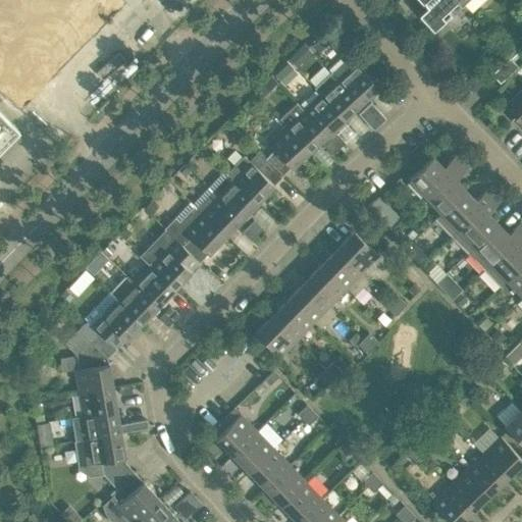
[(437,30),(455,14),(451,10),(461,1),(460,0),(423,0),(430,7),(422,14),(437,30)]
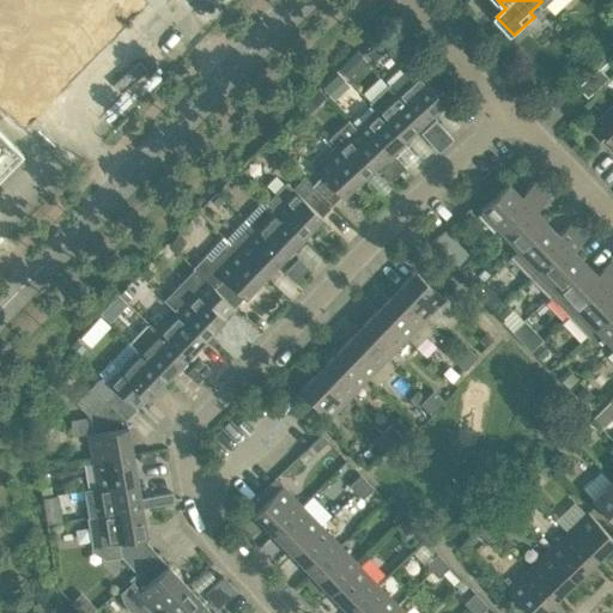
[(384,52),(378,44),(368,53),(374,61),(384,52)]
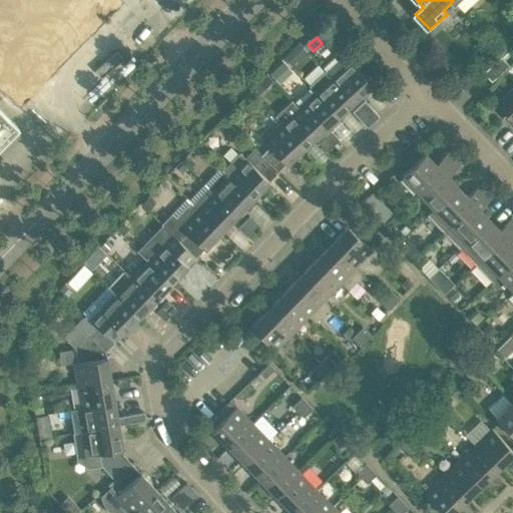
[(291,51),(285,56),(292,64),(298,58),(291,51)]
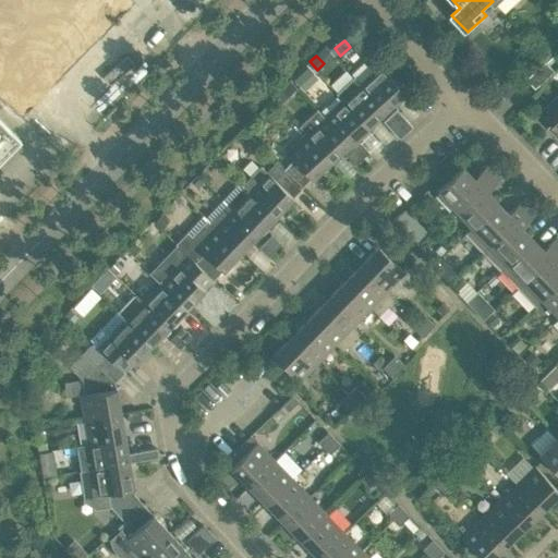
[(536,88),(556,71),(547,61),(528,79),(536,88)]
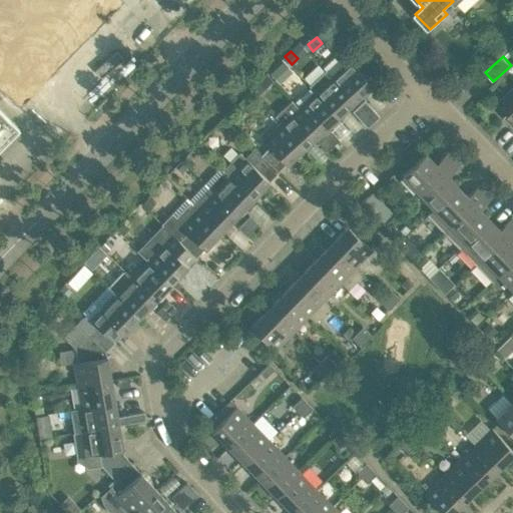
[(284,60),(271,71),(280,81),(292,69),(284,60)]
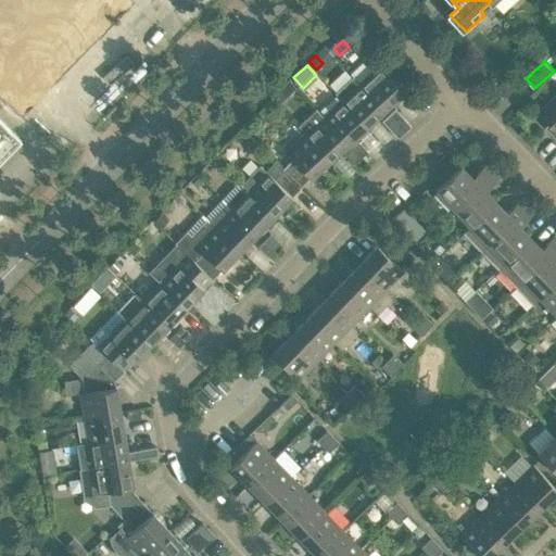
[(384,110),(404,92),(379,65),(359,83),(384,110)]
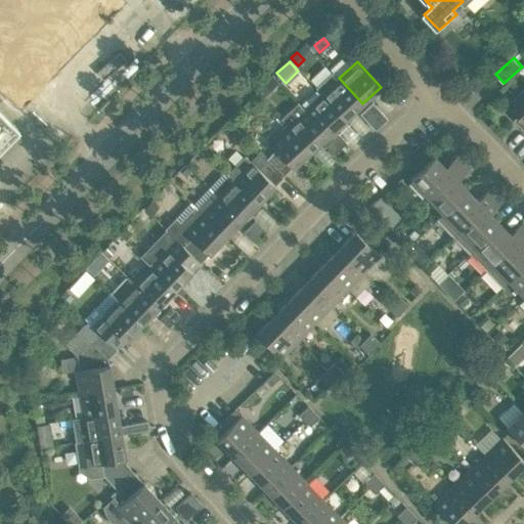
[(362,103),(339,78),(334,72),(316,88),(321,94),(322,93),(346,119),(362,103)]
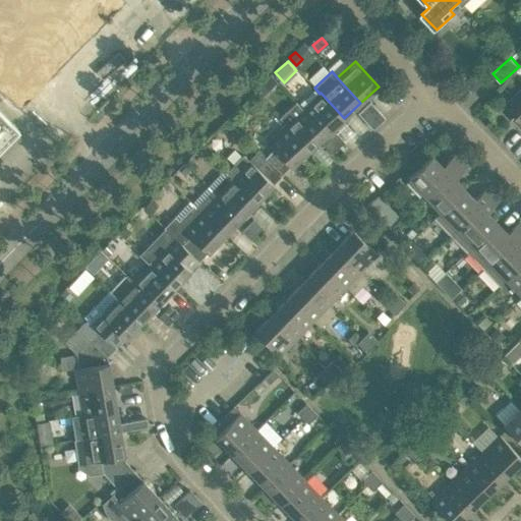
[(472,93),(485,80),(477,71),(464,83),(472,93)]
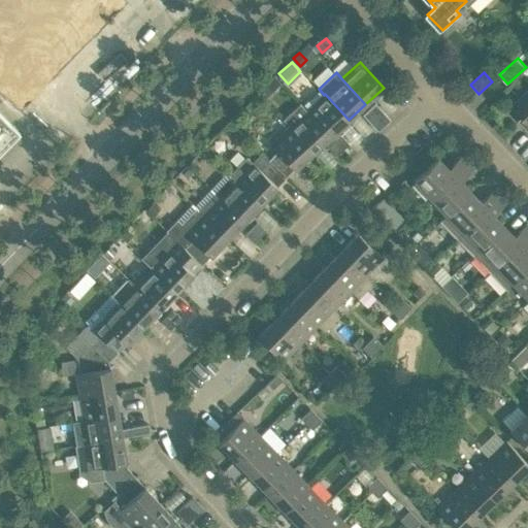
[(527,130),(527,90),(514,104),(525,116),(520,121),(527,130)]
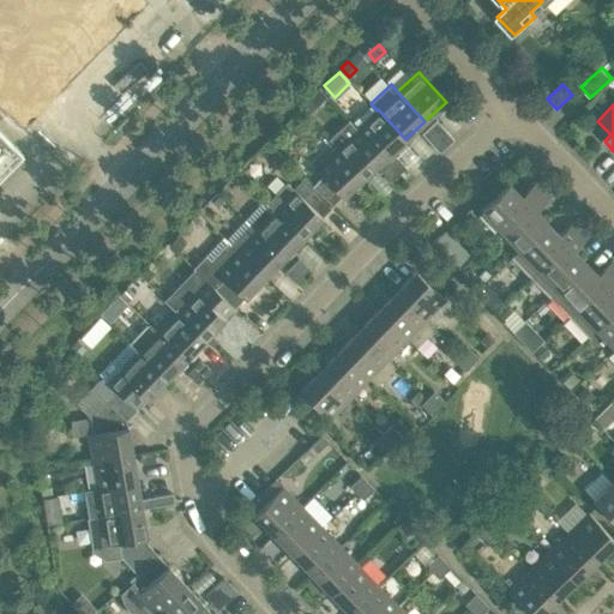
[(384,158),(405,139),(378,109),(377,110),(357,128),(384,158)]
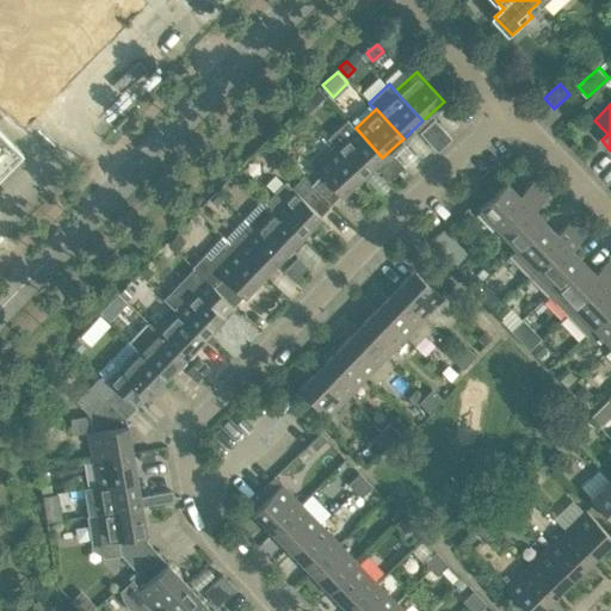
[(355,128),(347,119),(327,137),(335,146),(363,176),(375,164),(390,180),(396,173),(388,162),(382,158),(356,128),(355,128)]
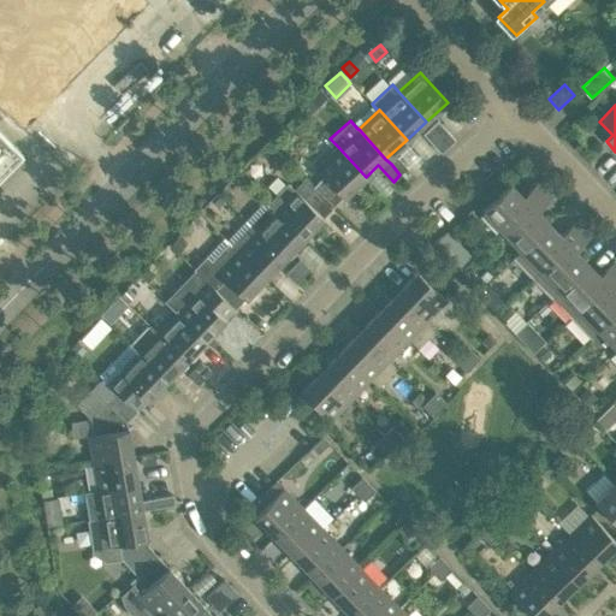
[(449,147),(456,140),(438,120),(431,126),(449,147)]
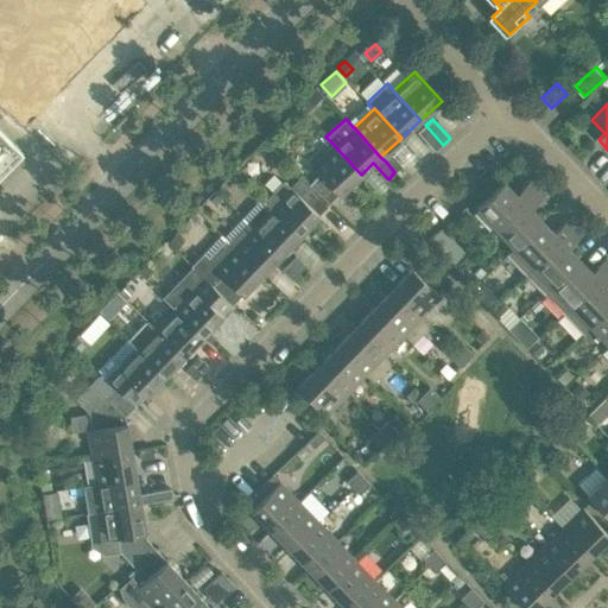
[(436,151),(443,145),(425,125),(418,132),(436,151)]
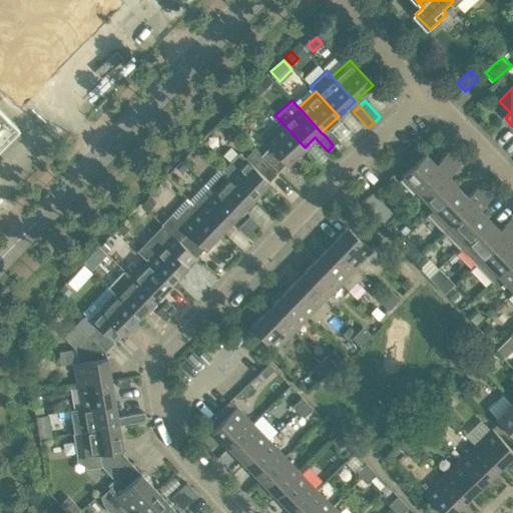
[(0,141),(16,125),(0,109),(0,141)]
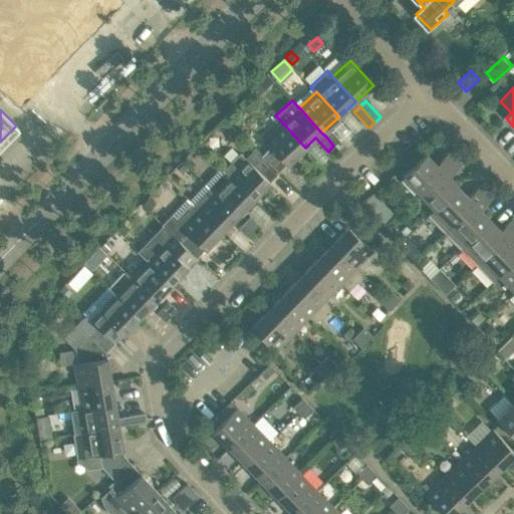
[(279,173),(287,164),(305,148),(282,122),(264,140),(271,147),(262,156),(279,173)]
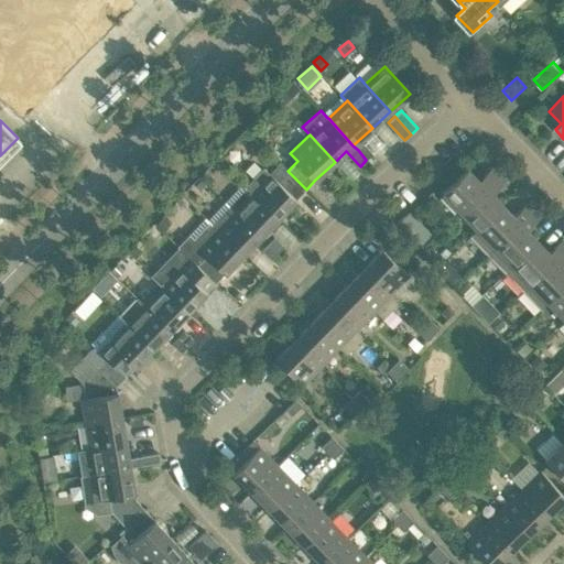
[(366,160),(373,154),(365,144),(358,150),(366,160)]
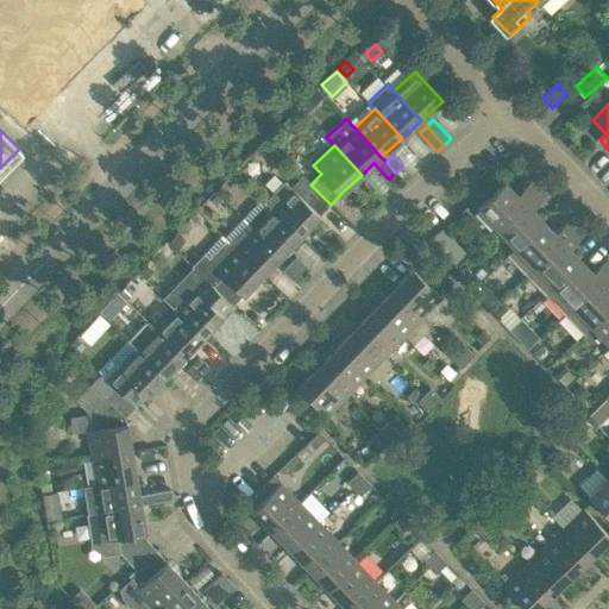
[(311,184),(302,176),(292,187),(286,181),(265,201),(301,236),(331,205),(311,184)]
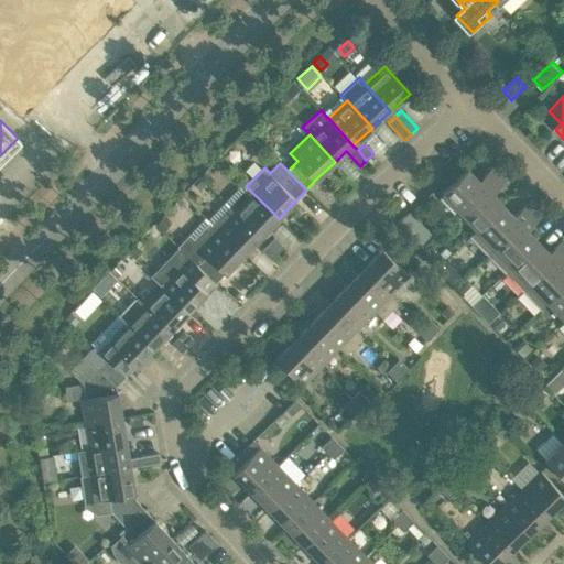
[(490,182),(498,174),(492,167),(484,175),(490,182)]
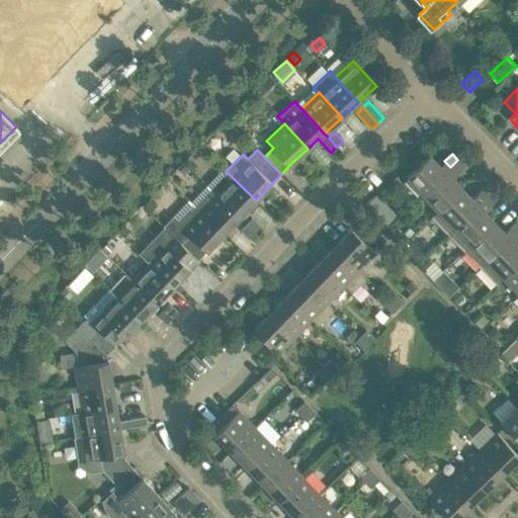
[(423,193),(446,171),(430,155),(407,177),(423,193)]
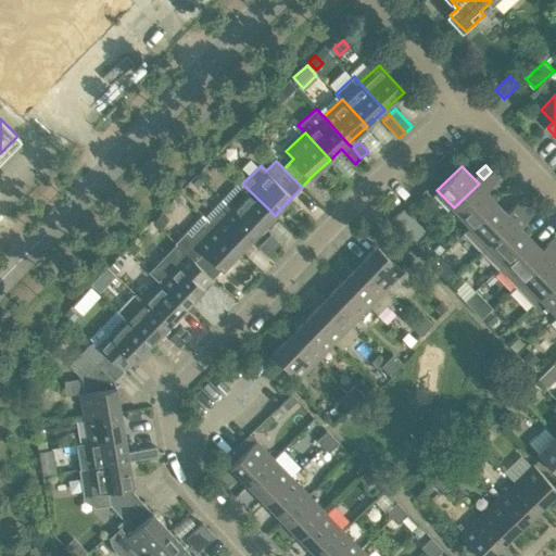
[(491,187),(498,179),(491,172),(483,179),(491,187)]
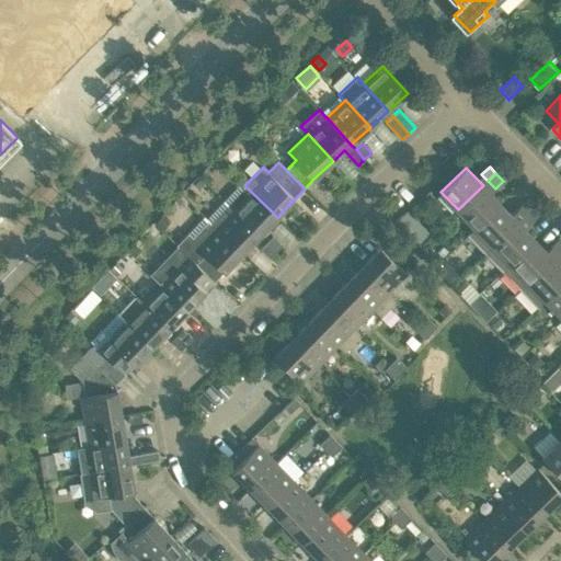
[(193,186),(202,194),(209,186),(201,179),(193,186)]
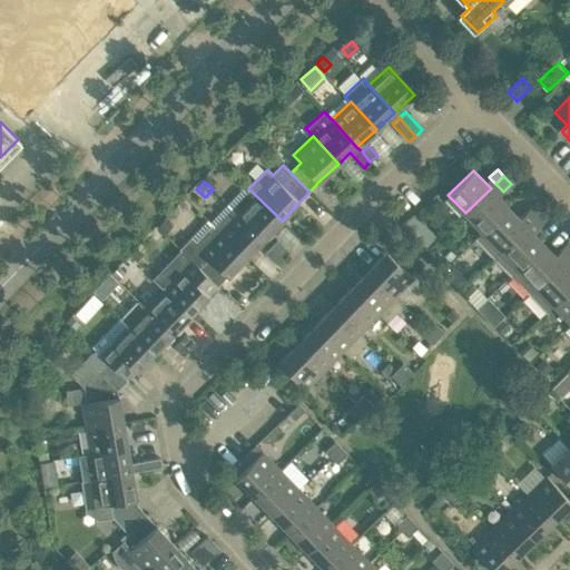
[(264,238),(282,220),(248,188),(246,185),(228,204),(264,238)]
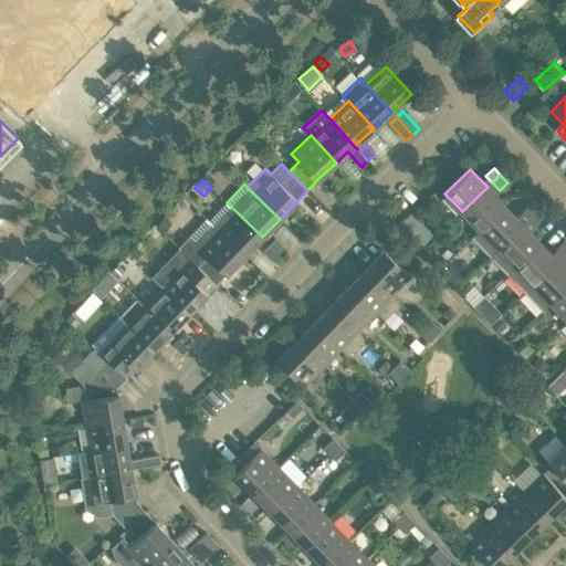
[(479,230),(482,227),(504,205),(488,187),(462,211),(479,230)]
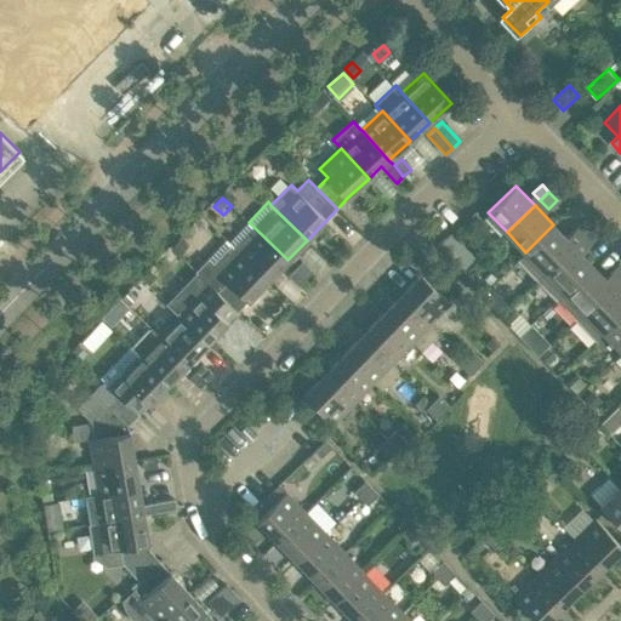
[(268,280),(288,260),(249,222),(229,241),(228,243),(268,280)]
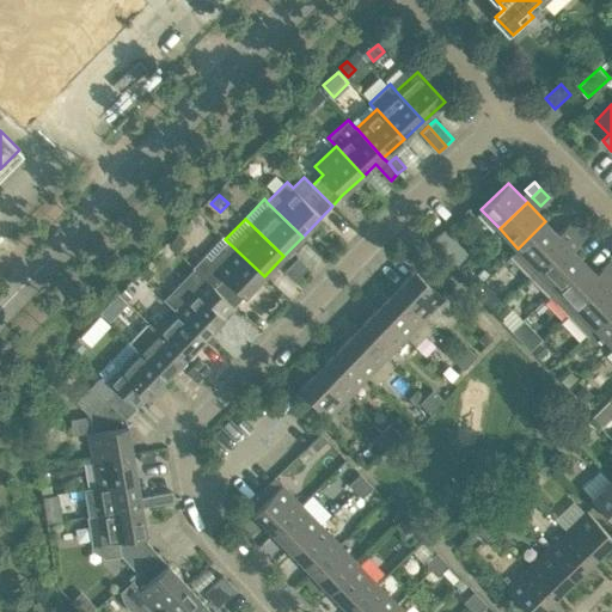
[(530,276),(579,228),(571,221),(558,234),(545,221),(521,245),(518,249),(519,249),(510,256),(530,276)]
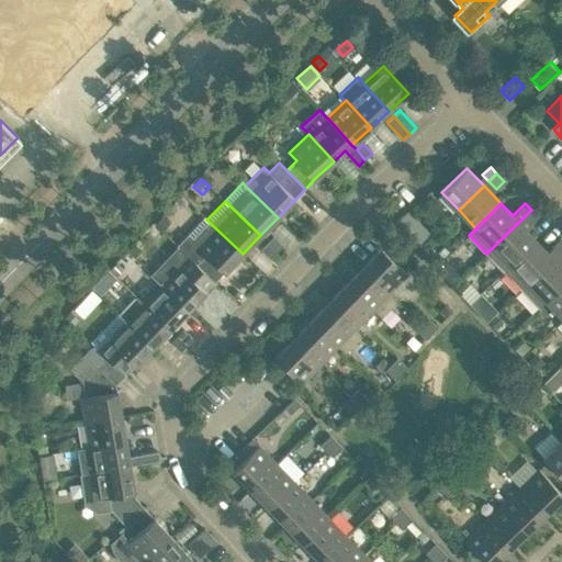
[(504,272),(537,240),(526,229),(539,217),(531,210),(486,254),(504,272)]
